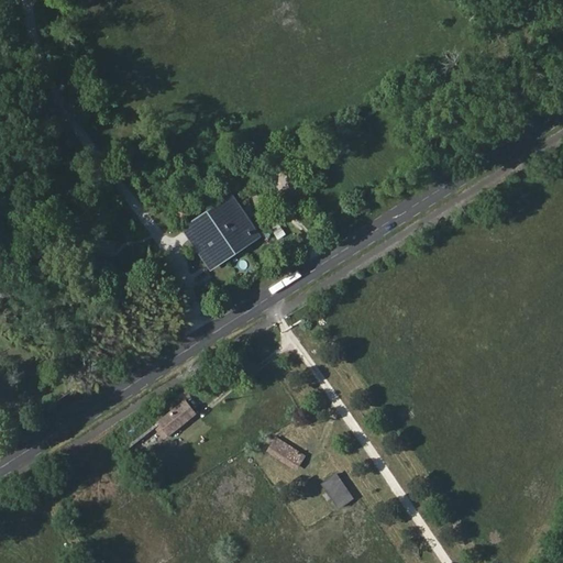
[(251,189),(242,175),(231,181),(240,197),(251,189)]
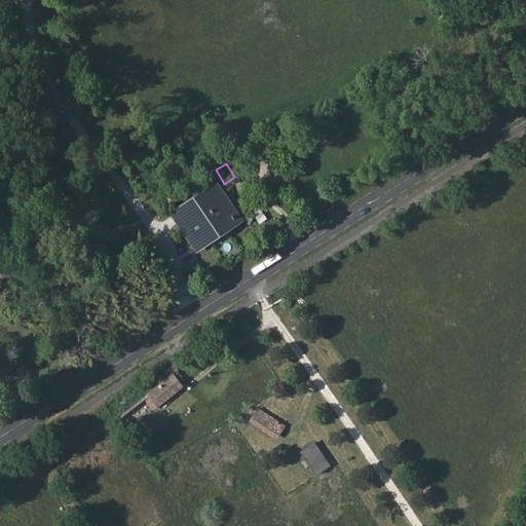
[(211,182),(205,174),(197,179),(201,187),(211,182)]
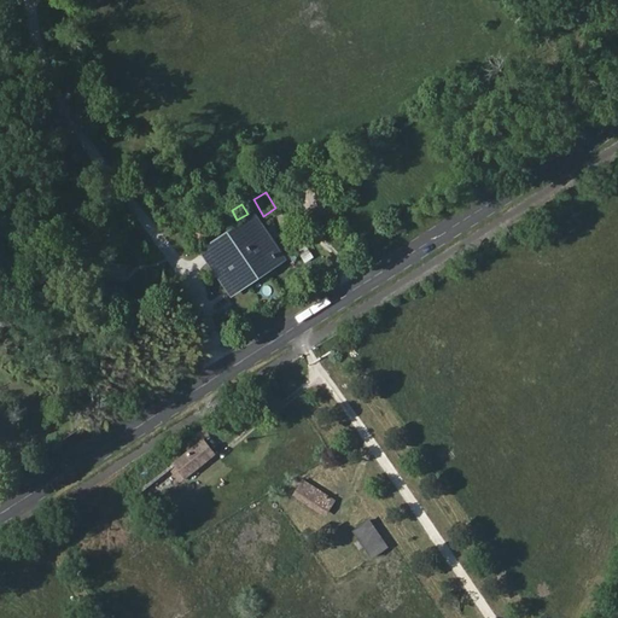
[(233,291),(211,258),(256,231),(277,263),(281,261),(254,217),(202,250),(228,293),(233,291)]
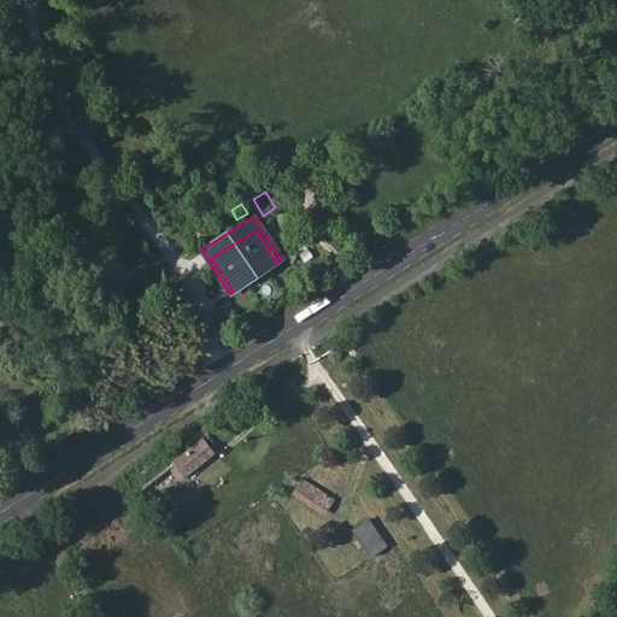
[(205,234),(201,227),(194,231),(198,238),(205,234)]
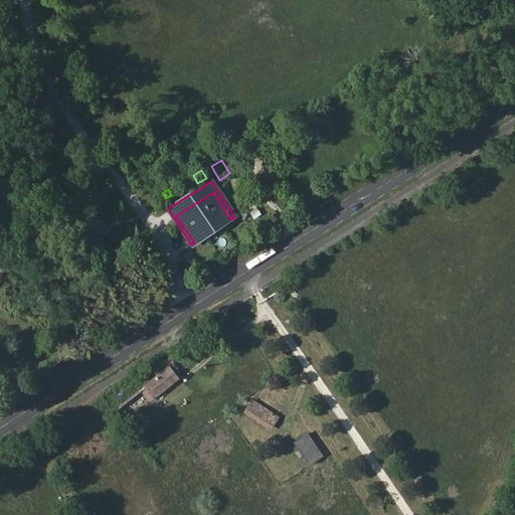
[(213,192),(176,215),(194,242),(230,219),(213,192)]
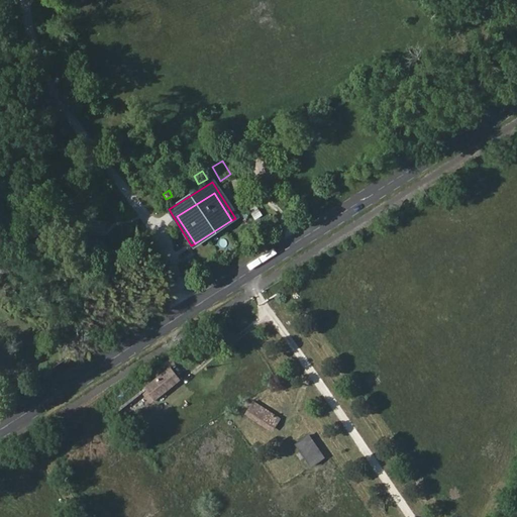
[(167,362),(152,373),(158,379),(172,368),(167,362)]
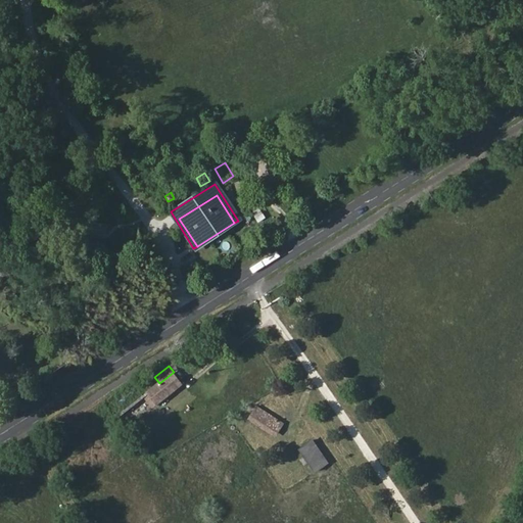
[(156,407),(184,384),(174,372),(159,383),(146,393),(156,407)]
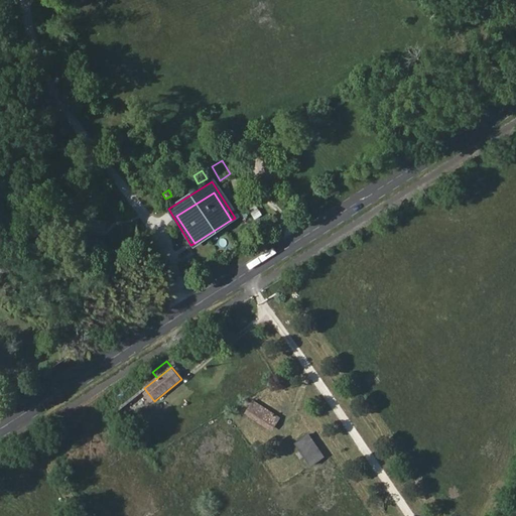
[(281,417),(255,399),(245,413),(272,430),(281,417)]
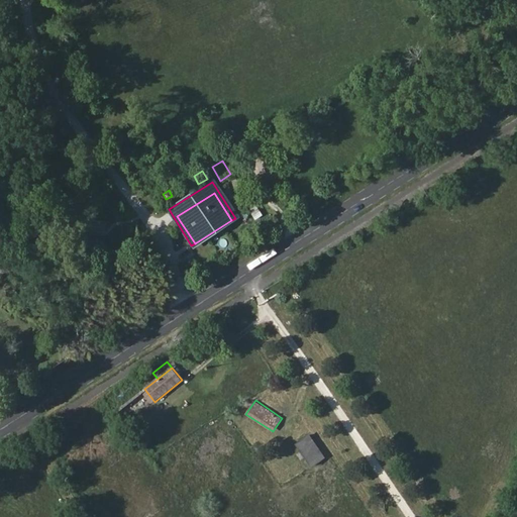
[(326,457),(308,432),(294,442),(311,467),(326,457)]
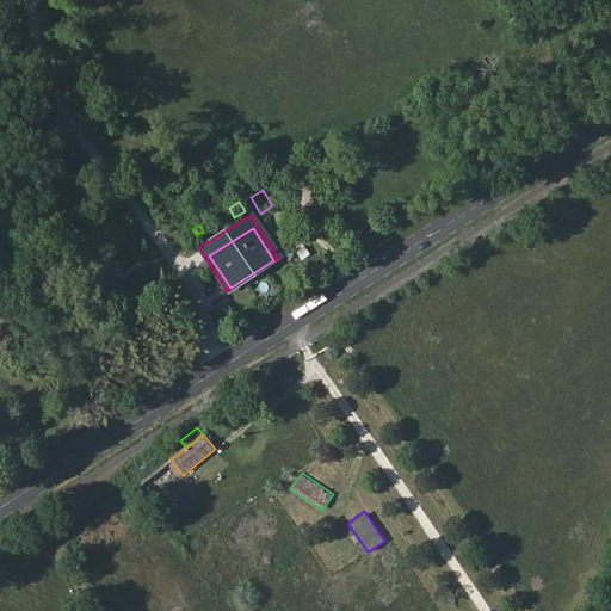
[(224,578),(214,585),(220,592),(229,585),(224,578)]
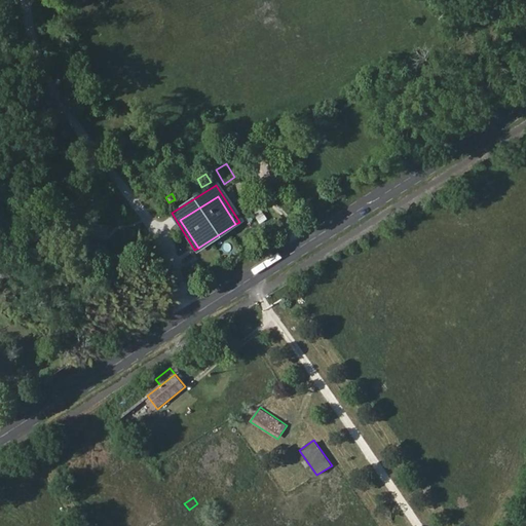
[(525,517),(518,509),(512,514),(522,525),(525,521),(525,517)]
